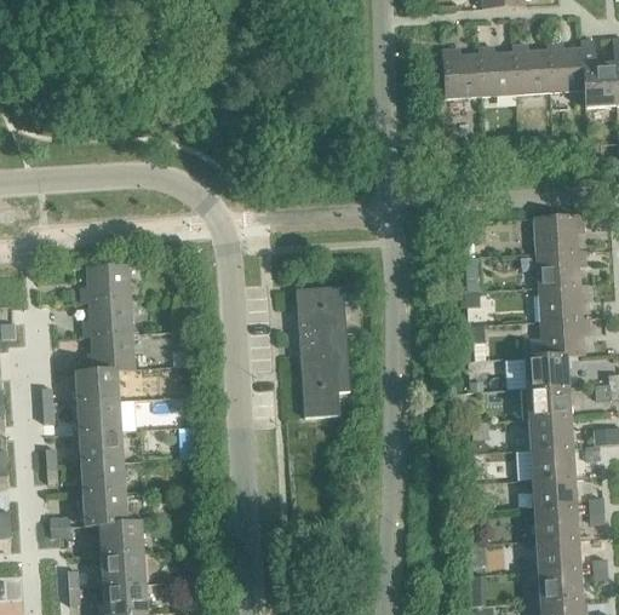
[(584,88),(583,88),(584,107),(615,104),(613,62),(595,63),(592,39),(580,39),(580,46),(582,46),(584,88)]
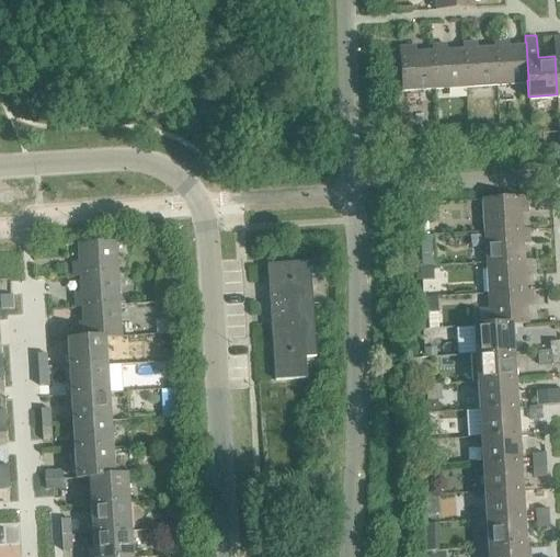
[(496,82),(527,80),(528,80),(526,42),(525,42),(507,43),(507,37),(493,38),(493,44),(494,44),(496,82)]
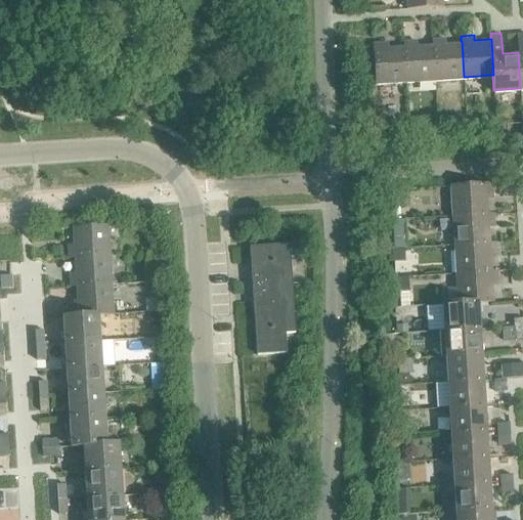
[(434,79),(464,77),(462,41),(461,41),(445,42),(445,37),(432,37),(432,42),(434,79)]
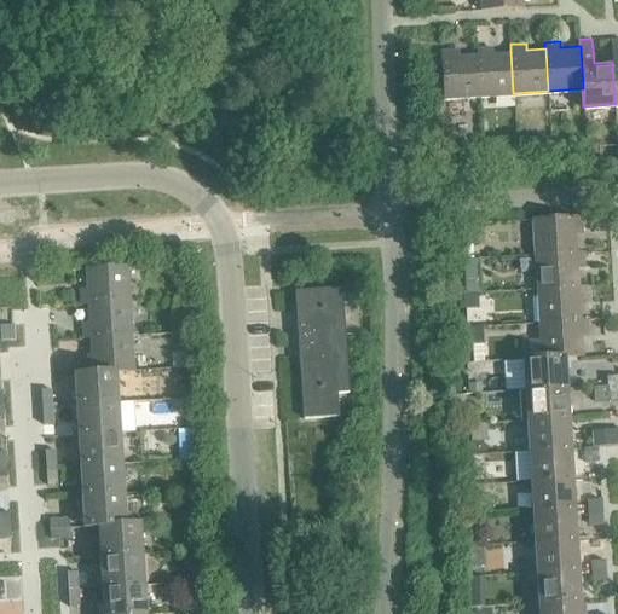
[(479,94),(513,93),(510,50),(492,51),(491,45),(475,46),(477,52),(479,94)]
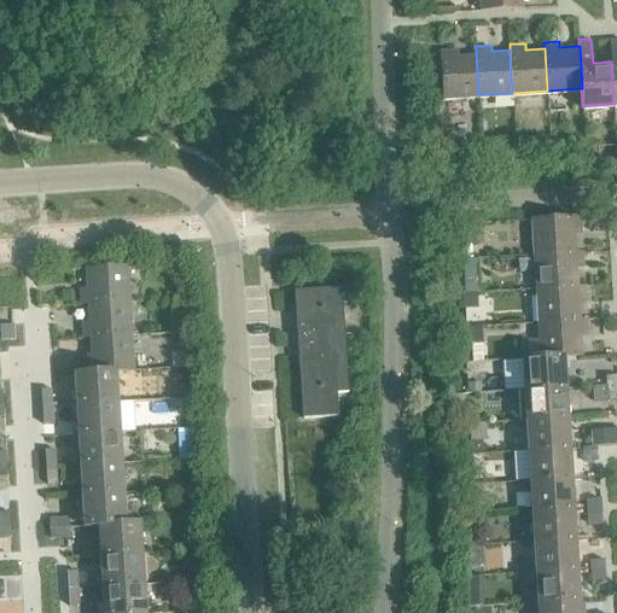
[(443,97),(478,94),(476,52),(457,53),(457,47),(441,48),(443,97)]
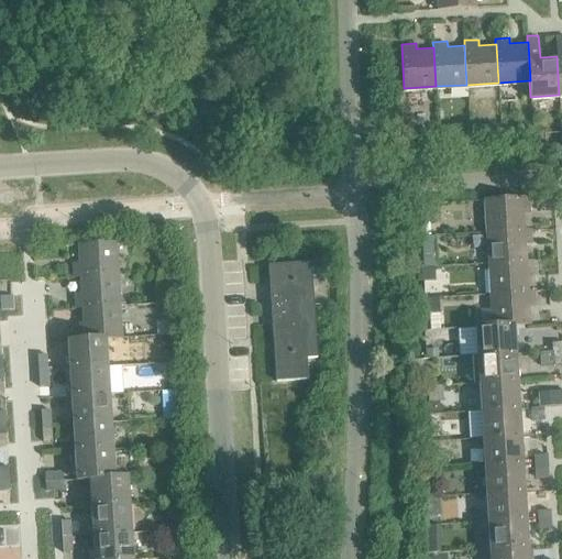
[(483,197),(485,229),(525,227),(524,209),(529,209),(528,194),(483,197)]
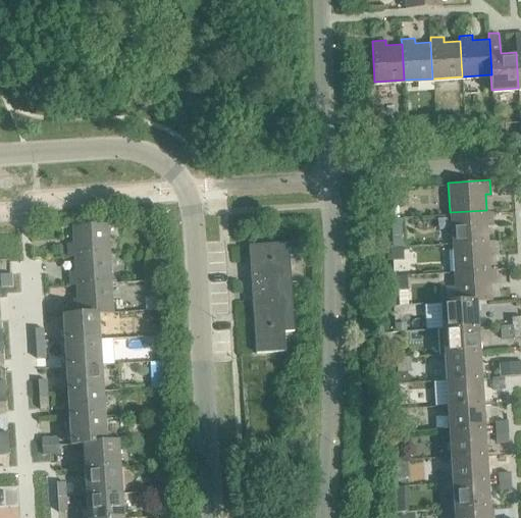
[(450,212),(452,242),(487,239),(486,222),(491,222),(491,209),(486,210),(450,212)]
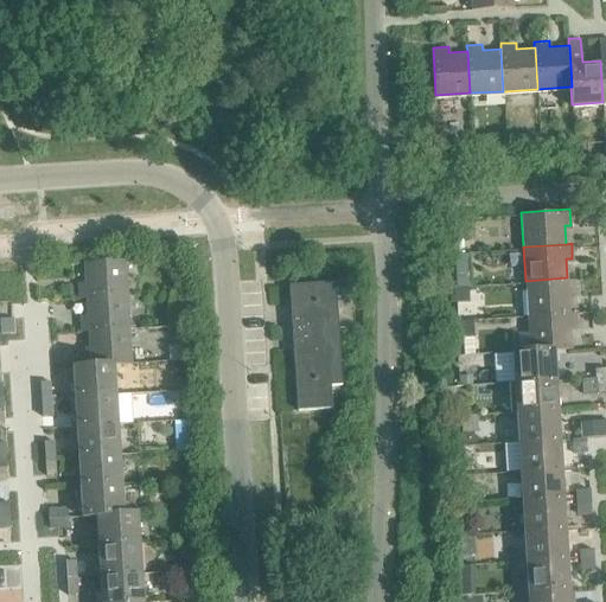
[(470,250),(455,251),(457,274),(470,274),(470,250)]
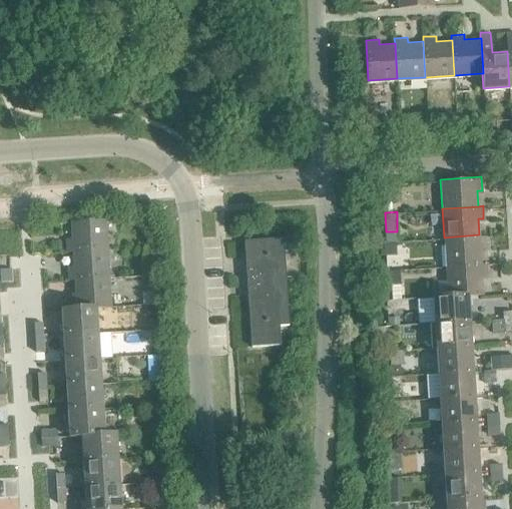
[(67,249),(72,249),(107,246),(106,218),(106,217),(70,219),(70,220),(71,236),(66,236),(67,249)]
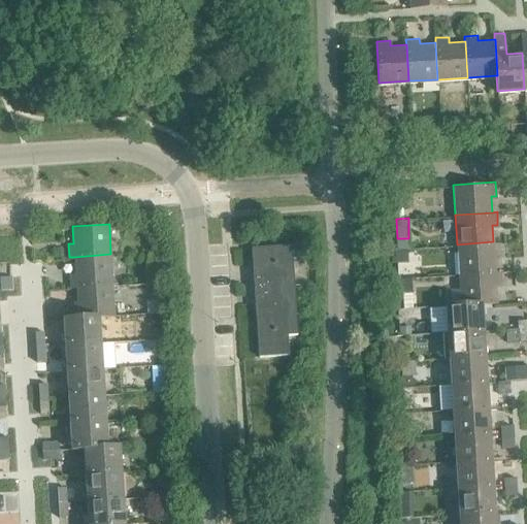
[(457,244),(459,273),(495,271),(495,270),(494,255),(499,255),(498,241),(493,241),(457,244)]
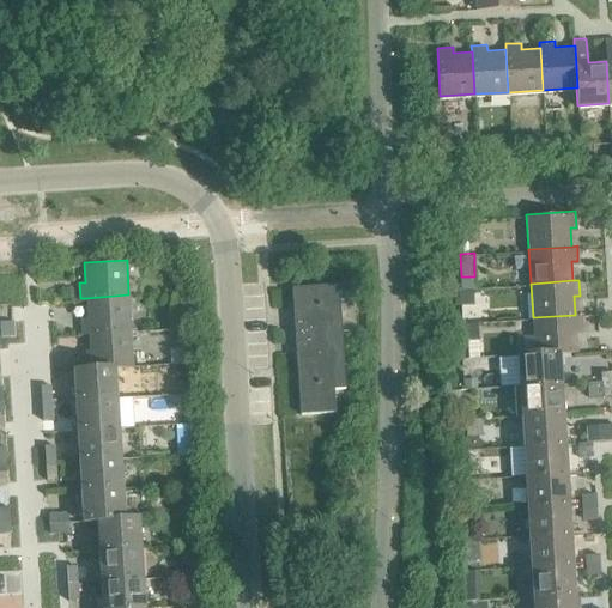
[(334,387),(346,385),(339,281),(292,285),(301,412),(337,409),(334,387)]
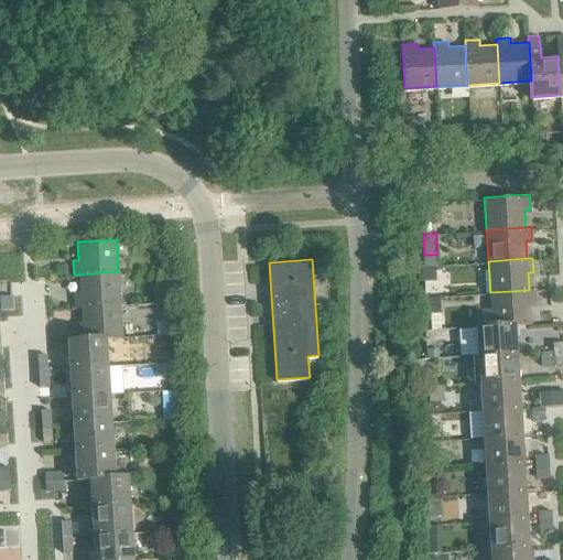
[(424,265),(422,265),(422,278),(436,278),(436,267),(435,265),(424,265)]
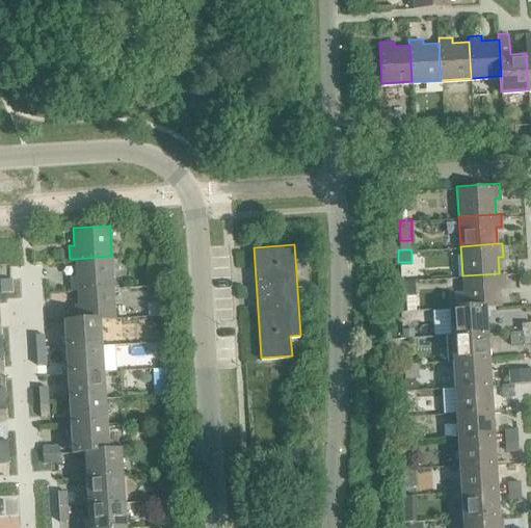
[(72,289),(77,288),(113,286),(111,256),(75,259),(76,274),(71,275),(72,289)]
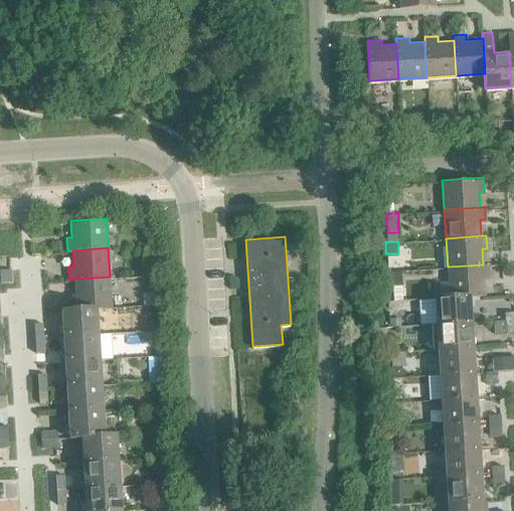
[(448,267),(450,295),(470,294),(470,295),(485,294),(484,277),(489,277),(488,264),(483,264),(483,265),(448,267)]
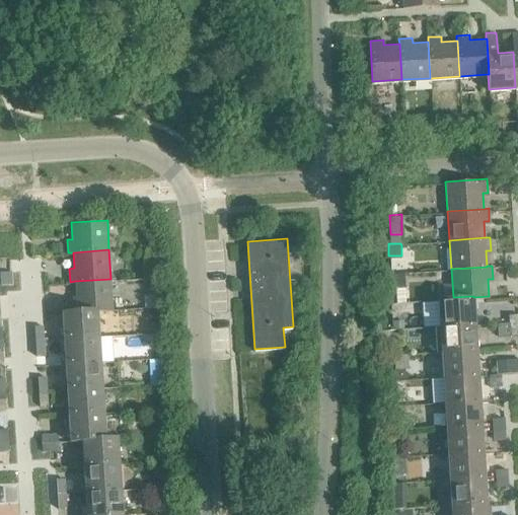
[(0,270),(1,282),(12,282),(11,269),(0,270)]
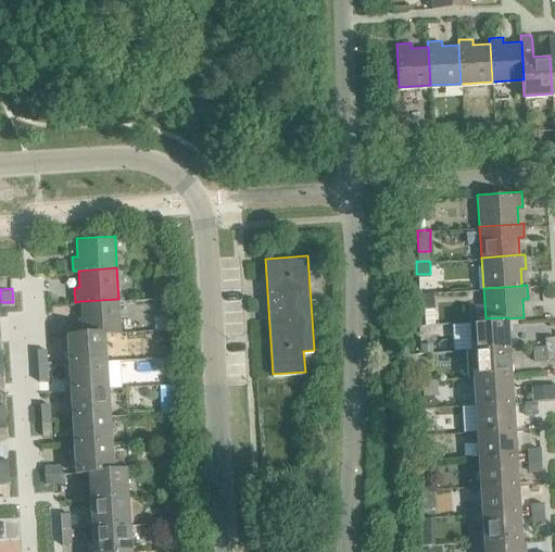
[(434,291),(424,292),(425,308),(434,308),(434,291)]
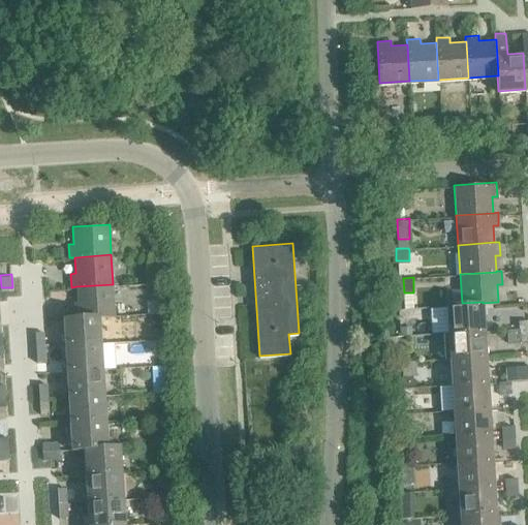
[(72,303),(73,315),(73,316),(99,314),(99,315),(116,314),(116,313),(115,313),(113,284),(76,286),(78,303),(72,303)]
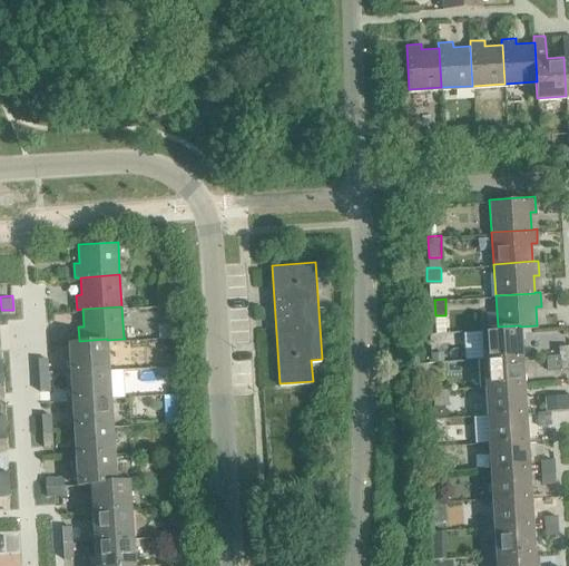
[(481,328),(483,357),(522,354),(520,327),(520,325),(498,327),(481,328)]
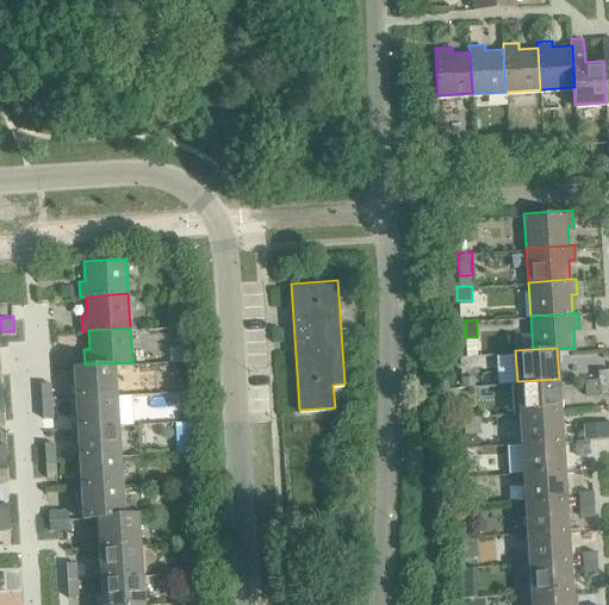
[(73,366),(75,395),(117,393),(115,363),(115,362),(85,365),(85,363),(72,365),(72,366),(73,366)]
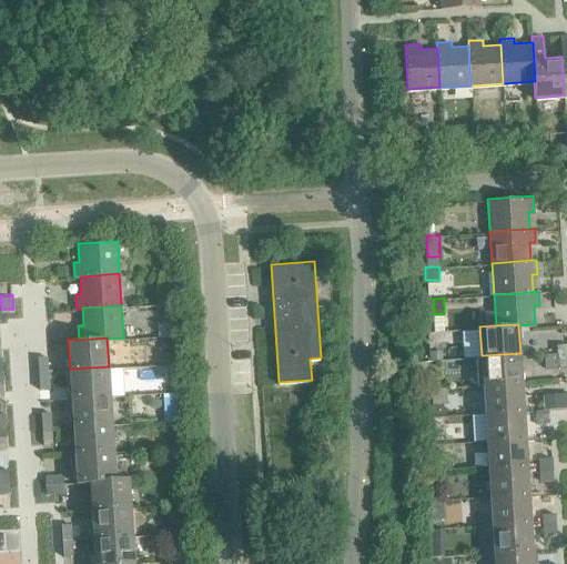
[(557,351),(557,354),(566,353),(566,341),(556,343),(557,351)]
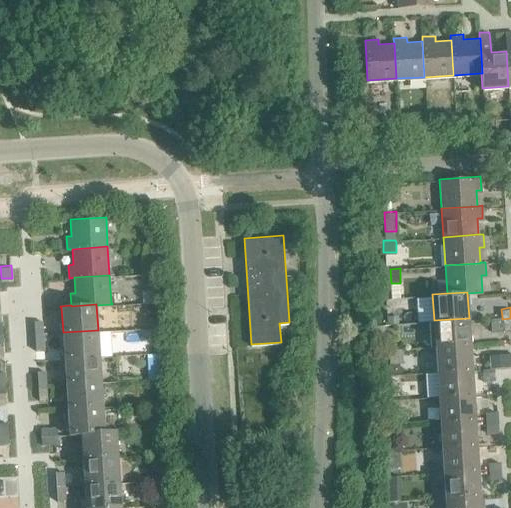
[(398,313),(388,314),(389,323),(399,322),(398,313)]
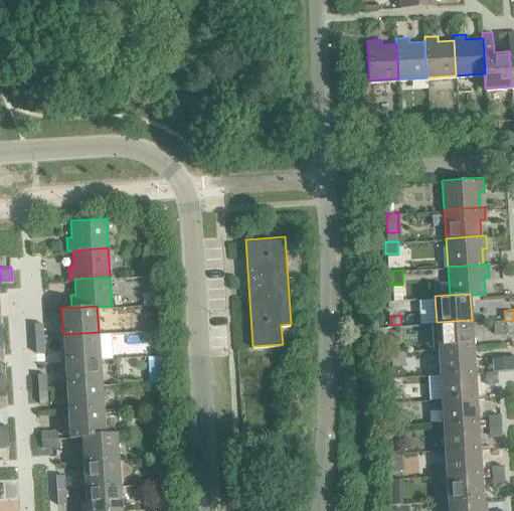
[(505,318),(494,319),(494,332),(506,331),(505,321),(505,318)]
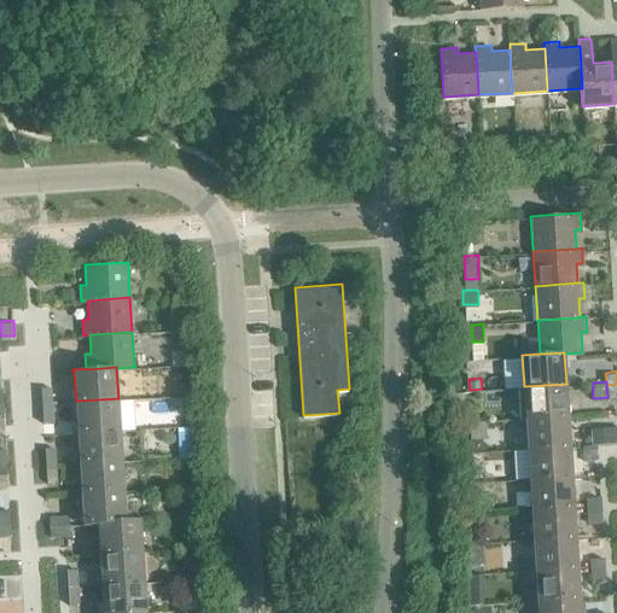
[(519,416),(525,416),(568,414),(566,384),(524,386),(518,386),(519,416)]
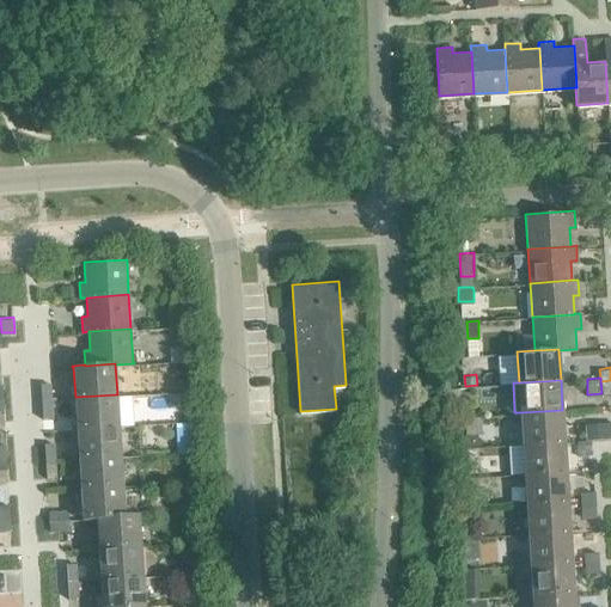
[(610,380),(600,381),(602,393),(610,392),(610,380)]
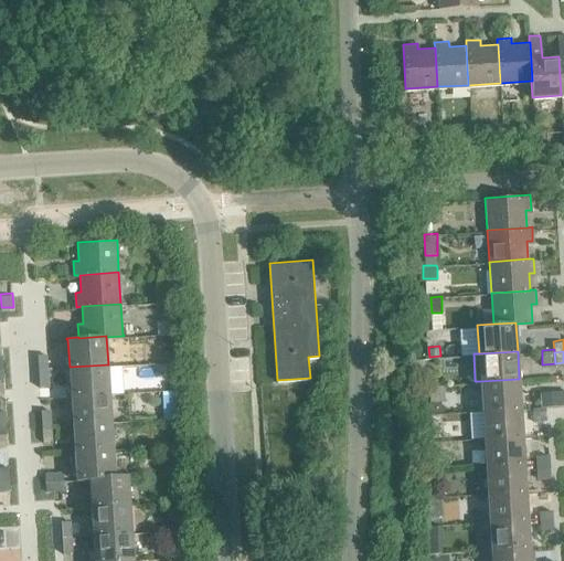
[(38,352),(39,369),(48,368),(46,352),(38,352)]
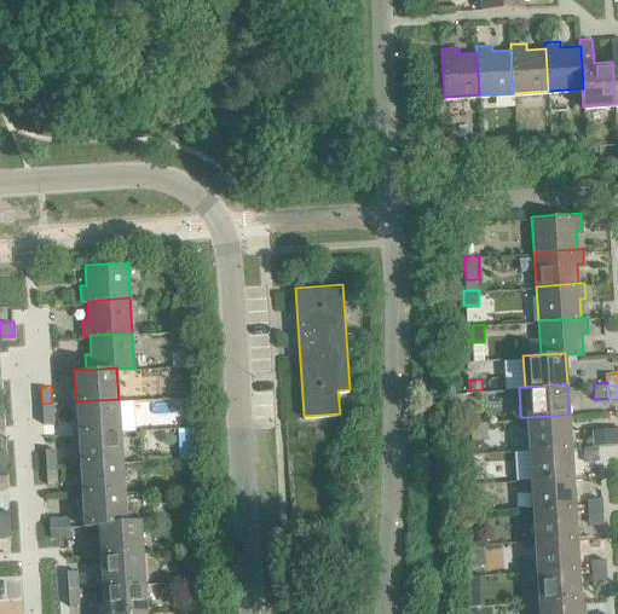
[(76,401),(78,432),(121,429),(119,399),(76,401)]
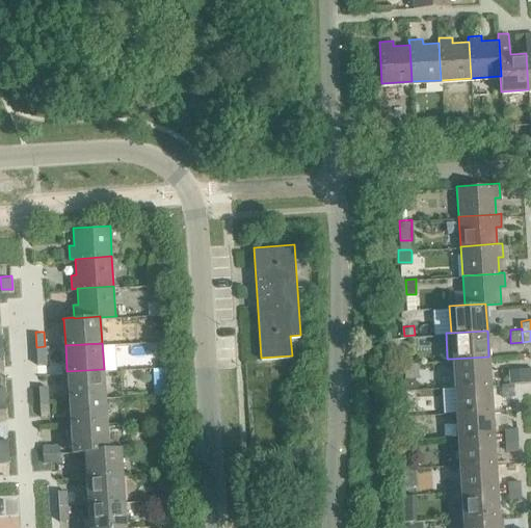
[(45,346),(36,347),(37,362),(46,362),(45,346)]
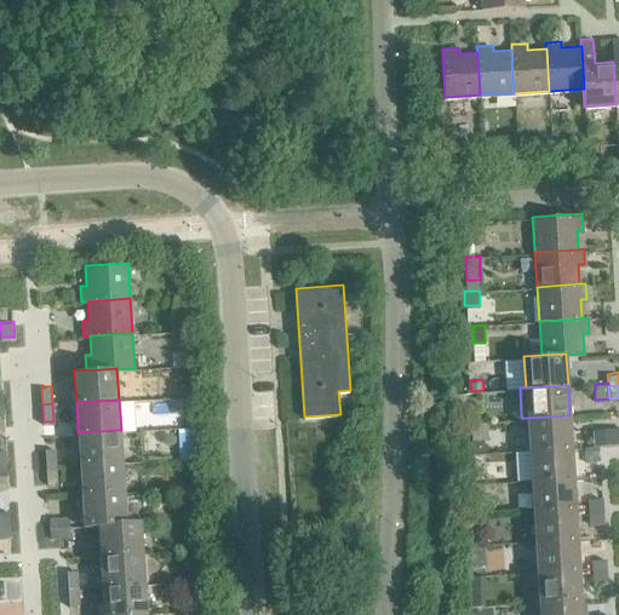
[(527,418),(529,448),(572,446),(569,415),(527,418)]
